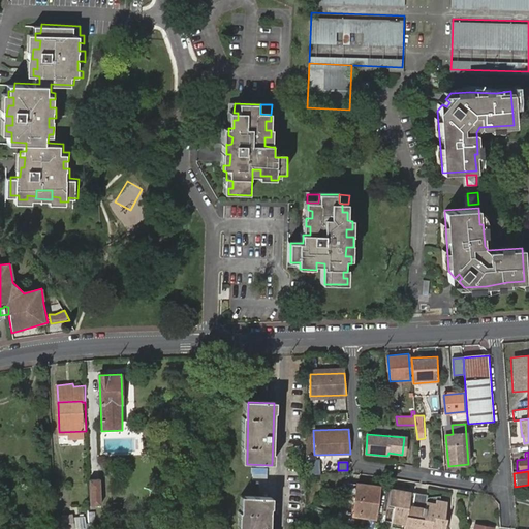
[(91,505),(101,505),(100,479),(90,479),(91,505)]
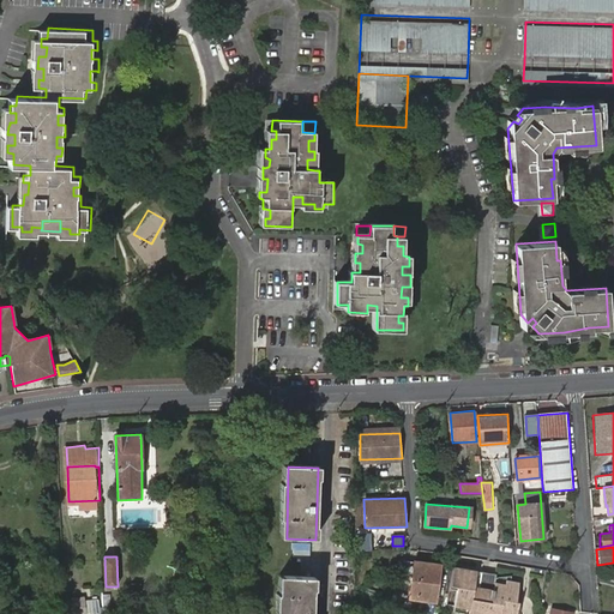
[(404,559),(398,595),(433,601),(439,565),(404,559)]
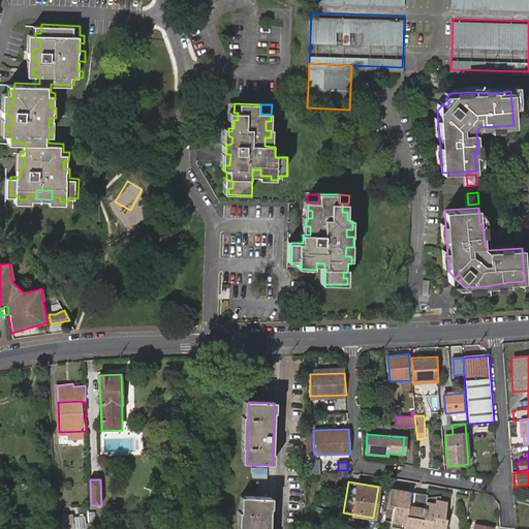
[(409,492),(391,489),(390,497),(389,501),(395,502),(394,507),(392,522),(405,523),(405,526),(404,528),(444,528),(446,518),(444,518),(447,501),(439,500),(435,499),(434,503),(425,502),(425,498),(426,495),(413,493),(411,504),(407,504),(409,492)]
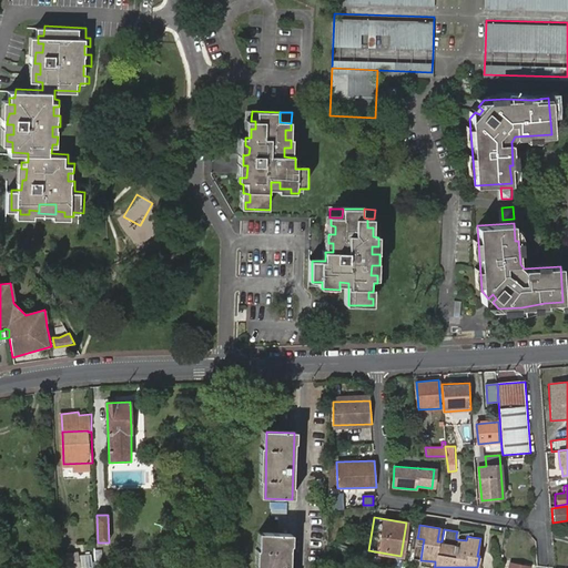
[(261,567),(290,567),(291,535),(263,534),(261,567)]
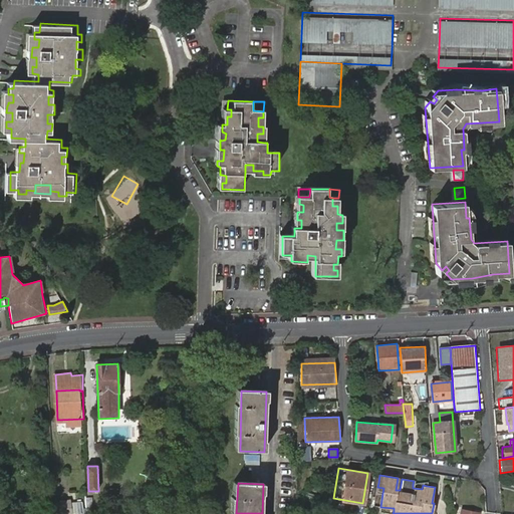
[(72,513),(70,499),(54,501),(55,513),(72,513)]
